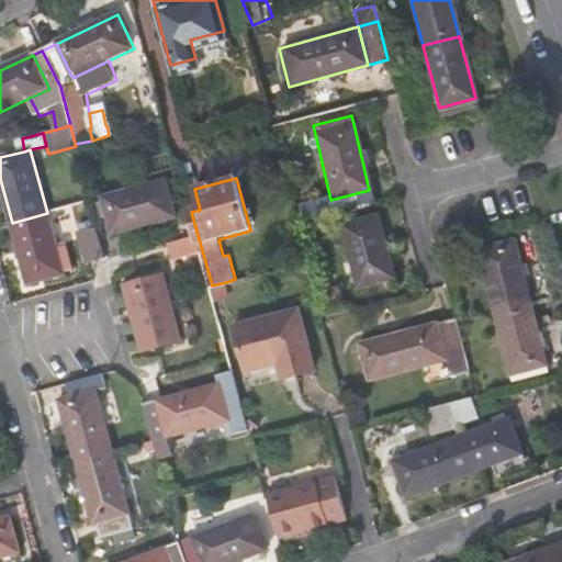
[(103,197),(108,214),(113,235),(177,217),(167,181),(103,197)]
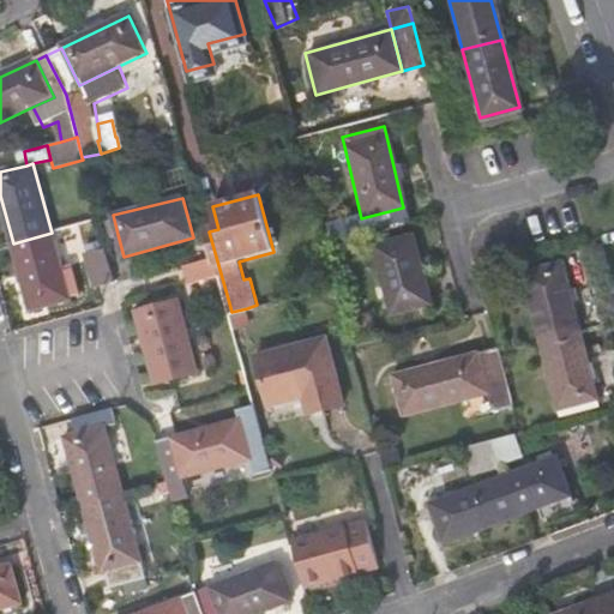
[(407,221),(403,208),(361,218),(365,232),(407,221)]
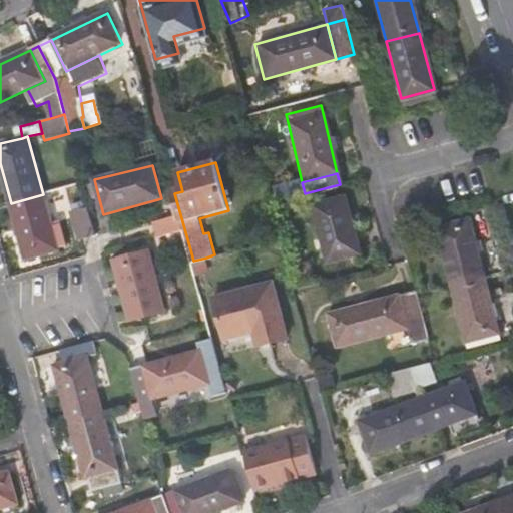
[(302,182),(302,178),(270,187),(273,202),(305,193),(302,182)]
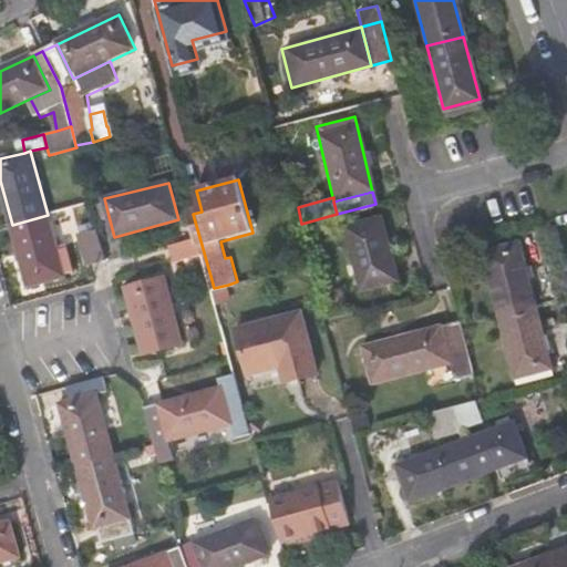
[(109,216),(104,198),(96,202),(101,218),(109,216)]
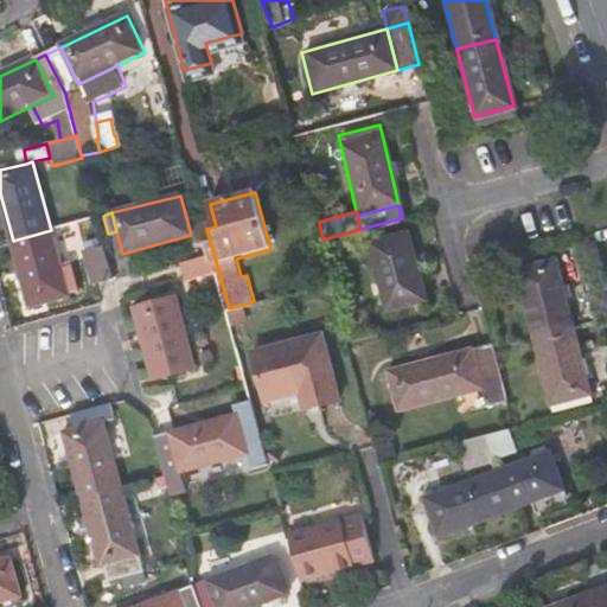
[(31,307),(37,306),(51,302),(69,298),(63,274),(51,230),(13,241),(31,307)]
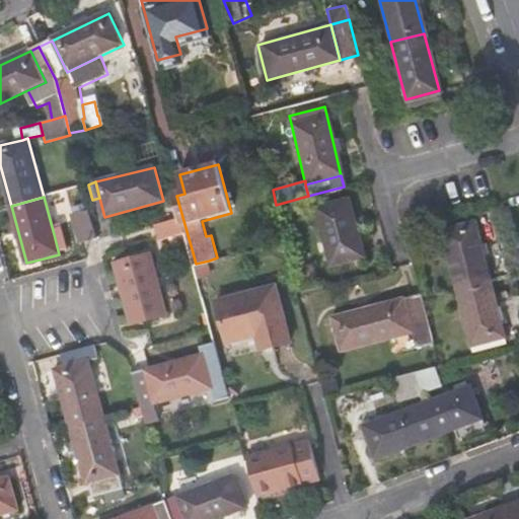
[(326,268),(362,258),(347,199),(311,208),(326,268)]
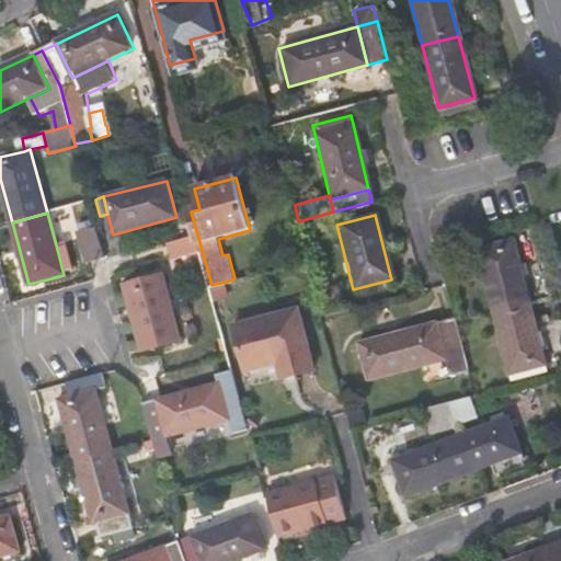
[(476,248),(487,245),(483,232),(472,236),(476,248)]
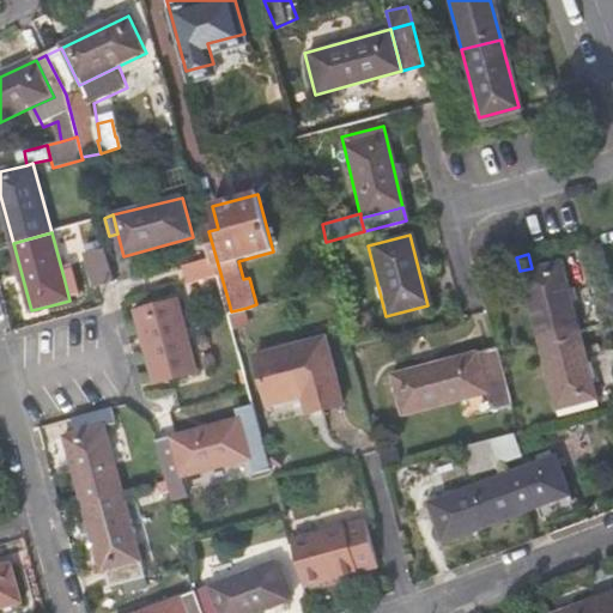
[(218,275),(212,258),(181,266),(187,284),(218,275)]
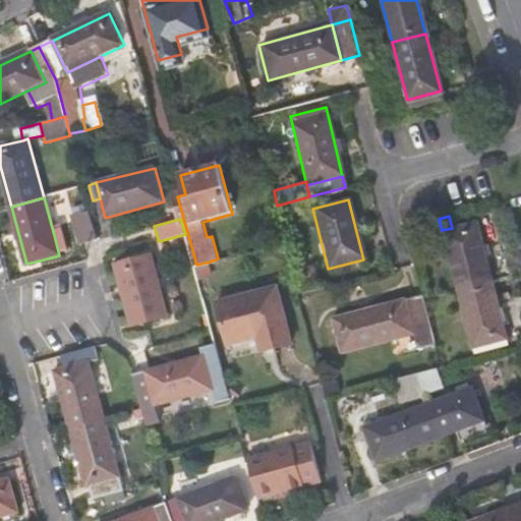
[(76,248),(93,244),(84,220),(69,224),(76,248)]
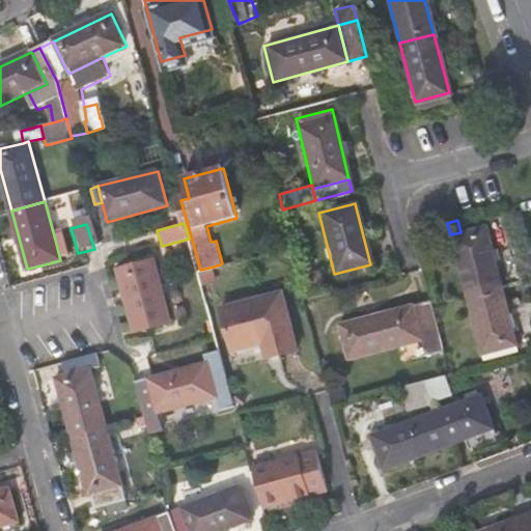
[(500,285),(494,261),(491,250),(484,226),(460,232),(450,234),(449,234),(465,295),(500,285)]
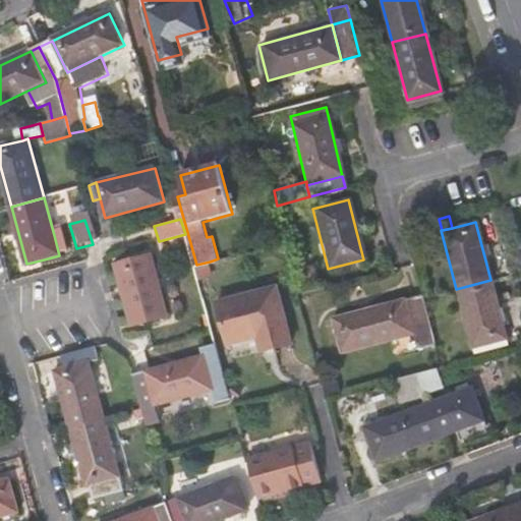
[(500,244),(507,243),(502,224),(494,225),(500,244)]
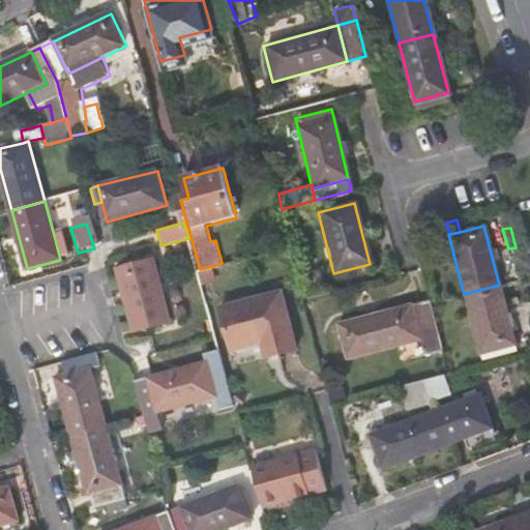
[(55,239),(60,260),(70,258),(64,237),(55,239)]
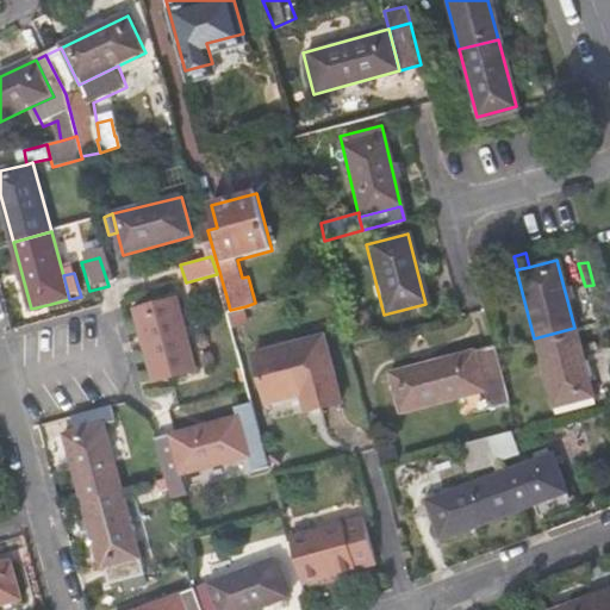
[(564,287),(567,300),(576,298),(572,285),(564,287)]
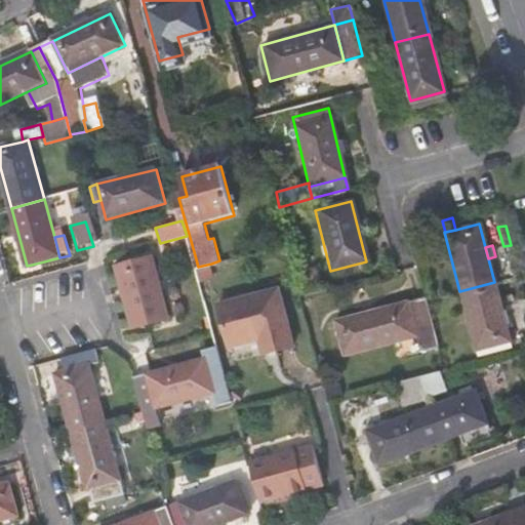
[(125,269),(139,265),(138,259),(124,263),(125,269)]
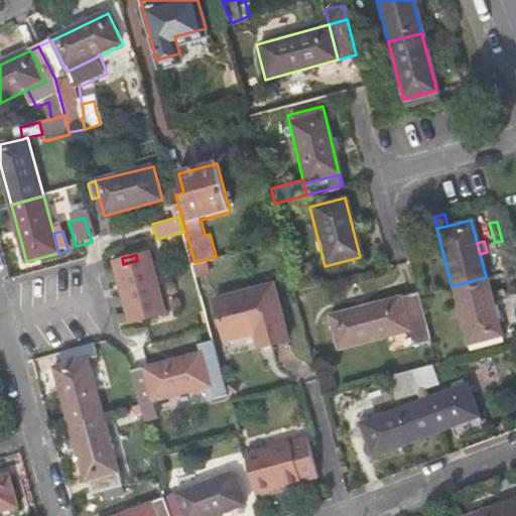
[(43,257),(31,260),(34,272),(47,268),(43,257)]
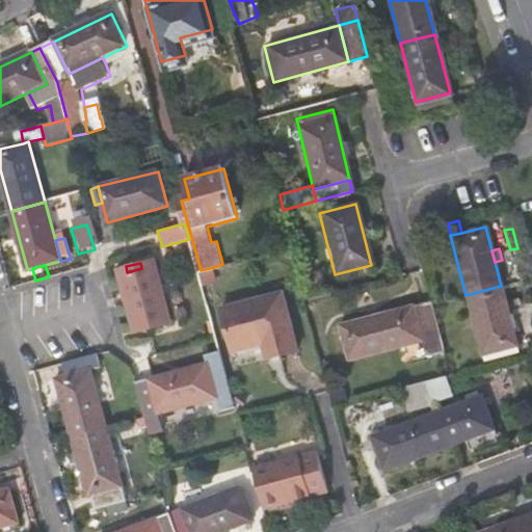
[(141,268),(127,272),(117,274),(134,335),(170,324),(155,265),(141,268)]
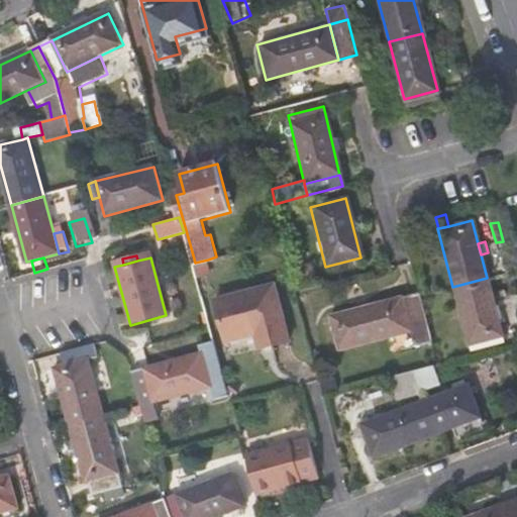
[(195,263),(193,264),(197,278),(212,274),(208,260),(195,263)]
